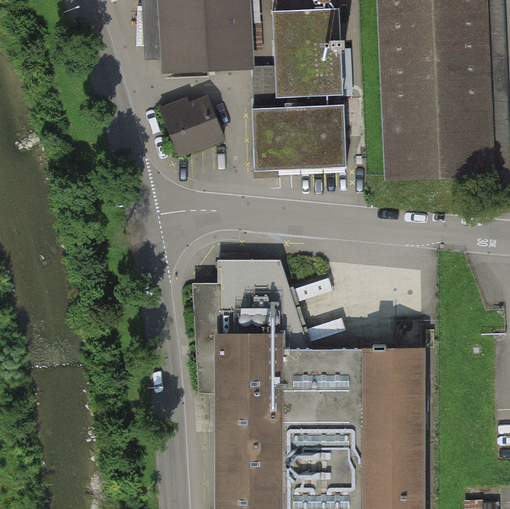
[(140,0),(144,58),(161,57),(157,0),(140,0)]
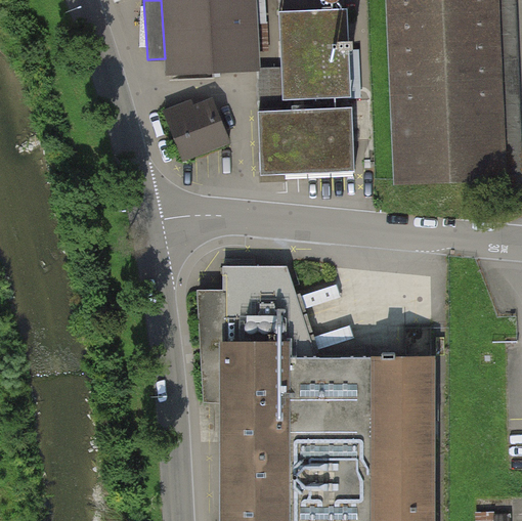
[(161,0),(165,58),(166,73),(257,68),(253,0),(161,0)]
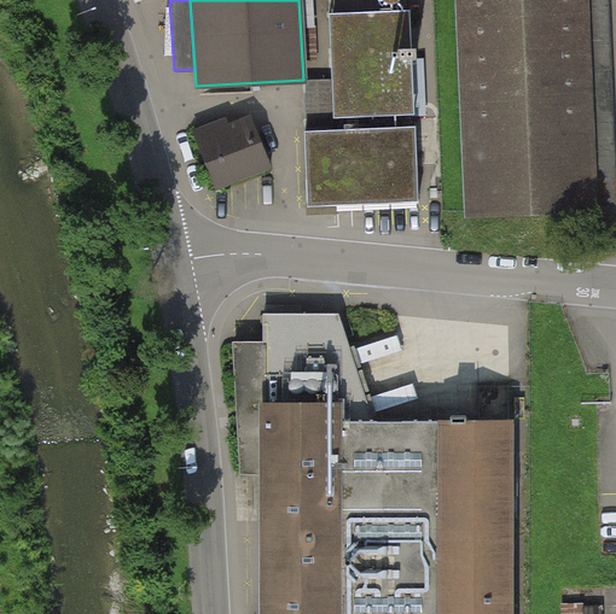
[(330,0),(336,113),(408,111),(404,0),(330,0)]
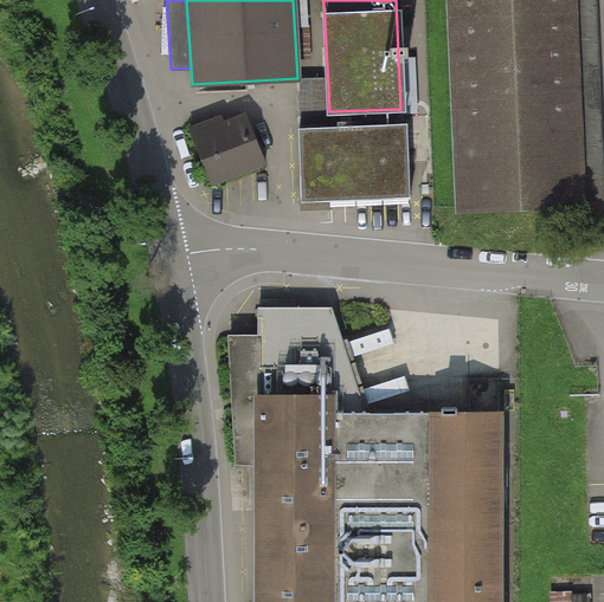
[(586,207),(576,0),(445,0),(457,214),(586,207)]
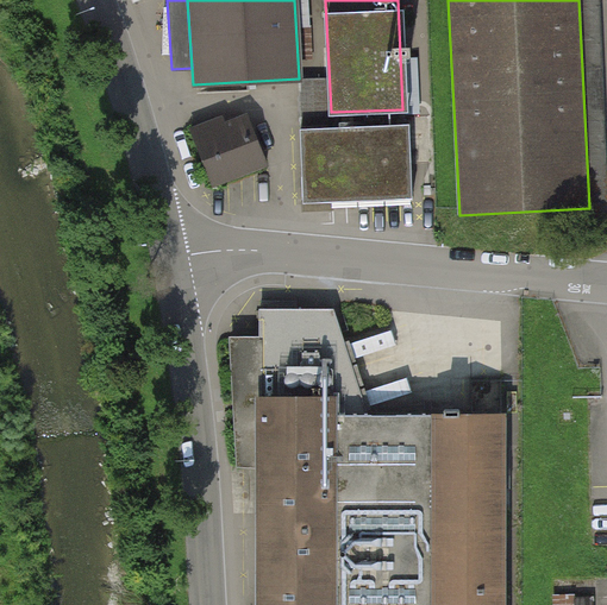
[(191,132),(213,186),(268,164),(246,109),(200,128),(191,132)]
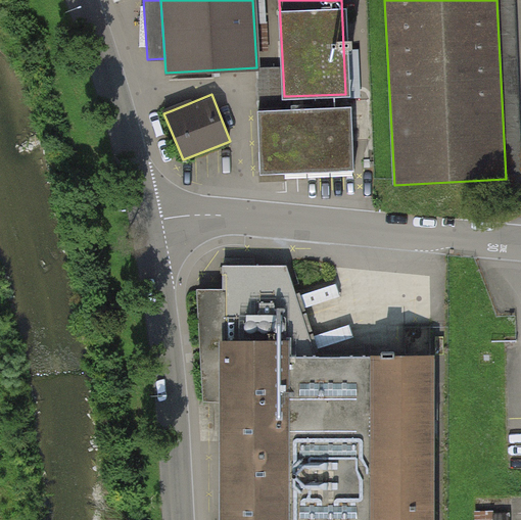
[(259,110),(262,174),(267,174),(283,173),(357,171),(354,106),(259,110)]
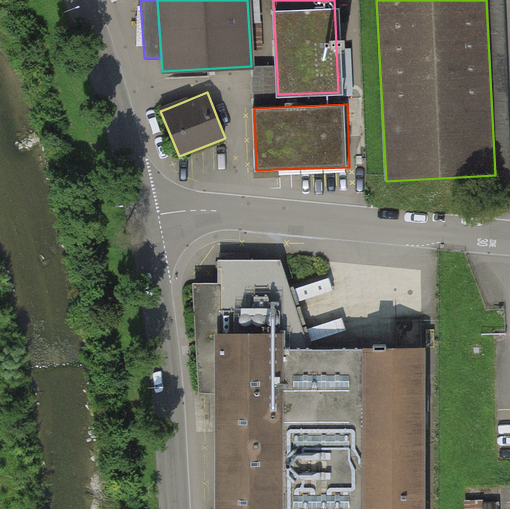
[(422,508),(424,346),(310,347),(277,258),(218,259),(218,283),(192,284),(197,391),(216,391),(216,508),(422,508)]
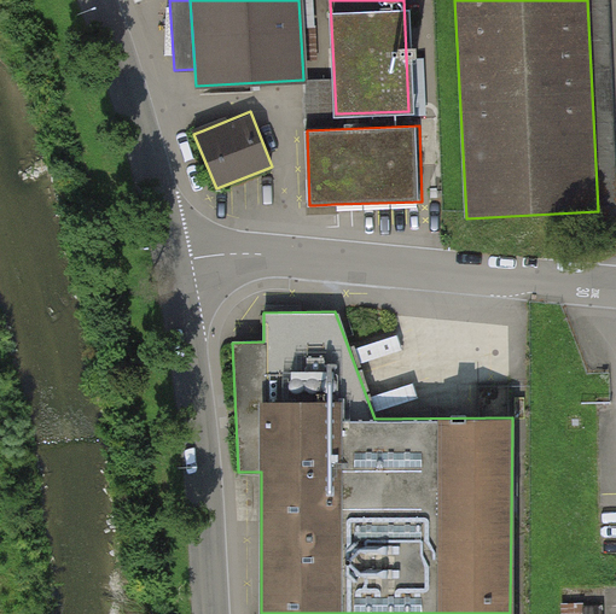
[(562,613),(604,613),(605,596),(563,596),(562,613)]
